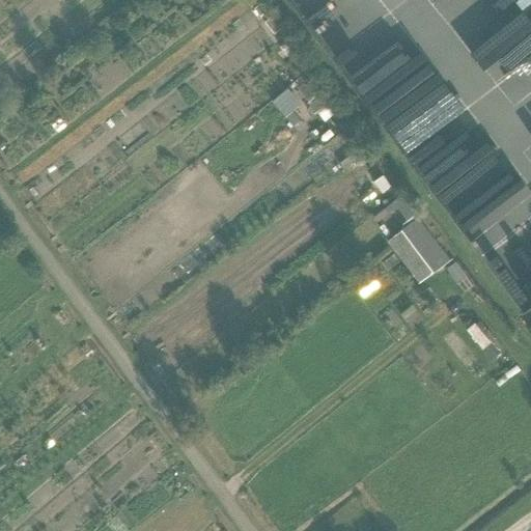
[(373,52),(426,8),(419,0),(401,0),(400,1),(411,14),(383,35),(379,30),(365,42),(373,52)]
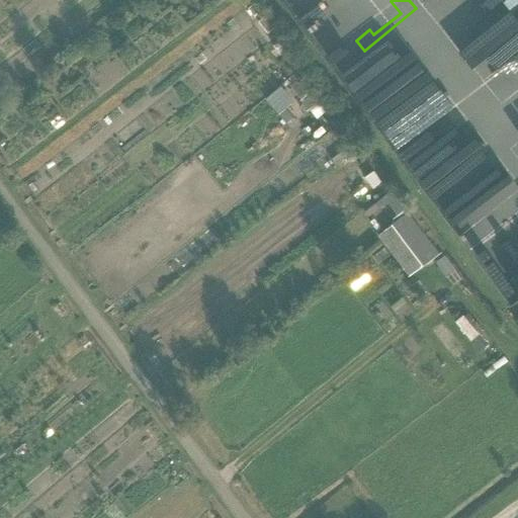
[(517,4),(492,10),(500,42),(517,37),(517,4)]
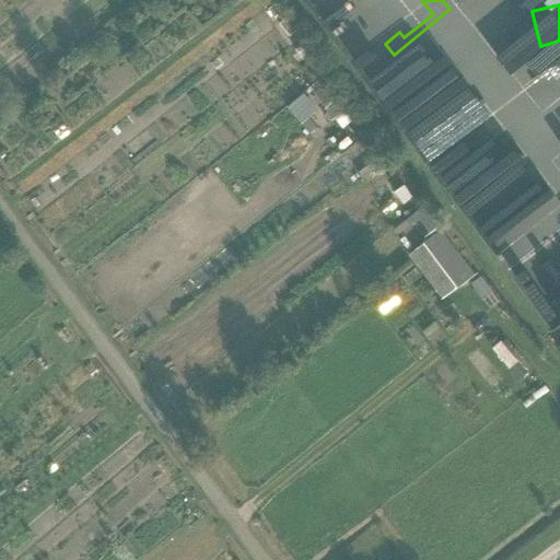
[(234,81),(284,48),(268,24),(232,48),(238,58),(231,63),(224,53),(213,60),(214,63),(202,71),(221,100),(237,89),(234,81)]
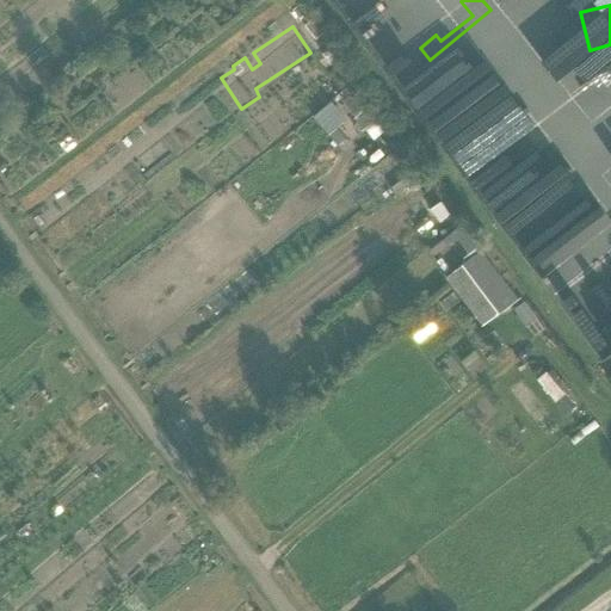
[(492,78),(470,35),(427,55),(448,98),(492,78)]
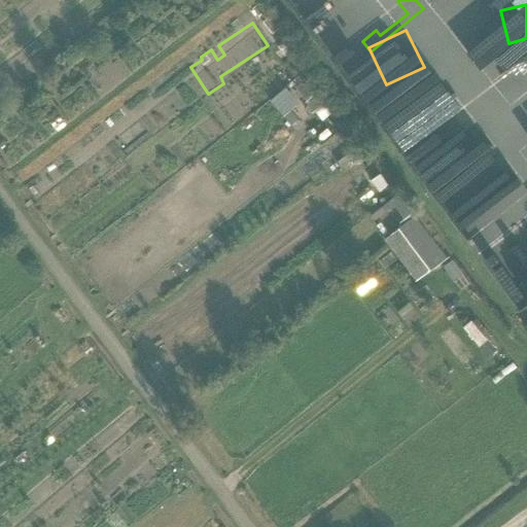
[(416,281),(446,258),(415,217),(385,240),(416,281)]
